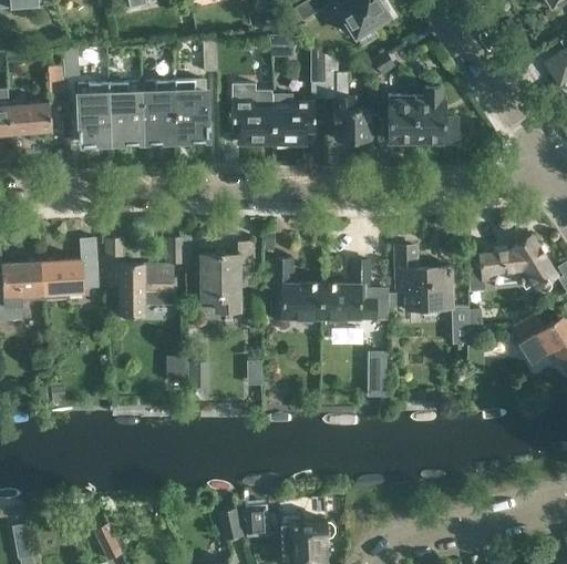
[(57,0),(0,0),(0,10),(10,9),(38,7),(58,6),(57,0)]
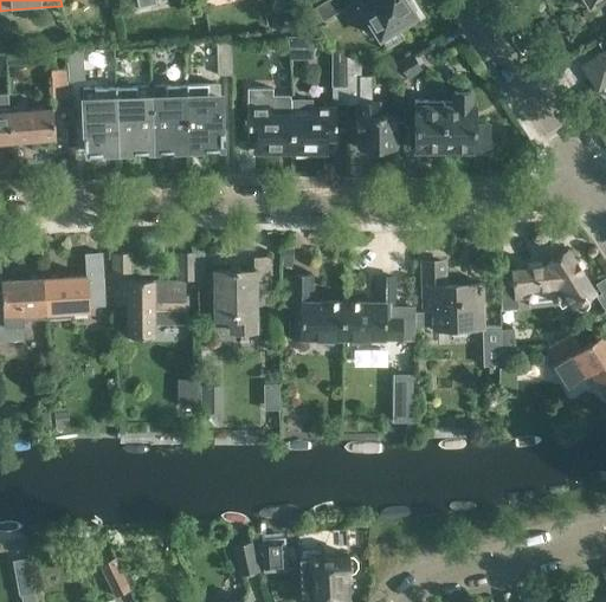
[(135,0),(139,11),(156,7),(154,0),(135,0)]
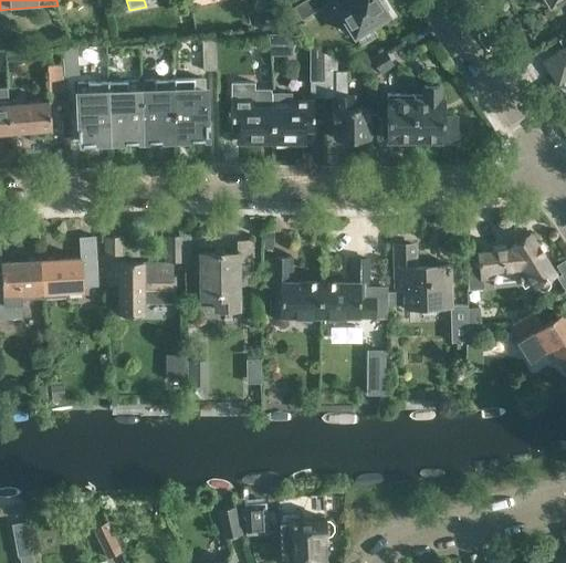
[(324,0),(307,0),(293,10),(301,22),(328,6),(324,0)]
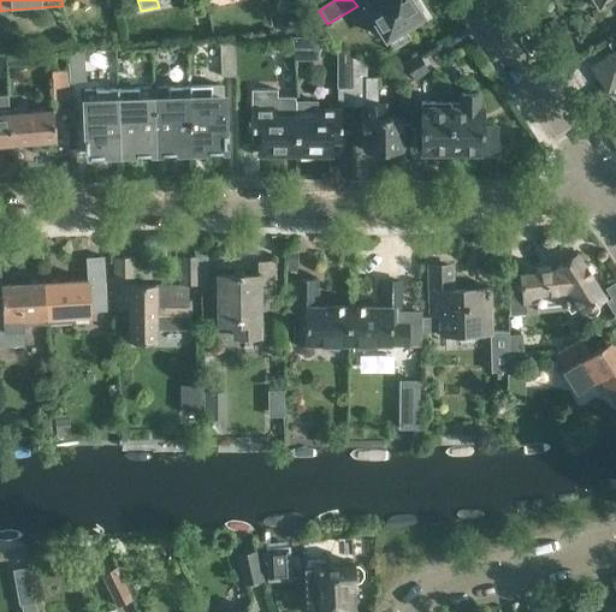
[(363,0),(361,1),(386,40),(394,53),(410,42),(403,29),(421,18),(418,13),(422,11),(415,0),(410,0),(409,0),(363,0)]
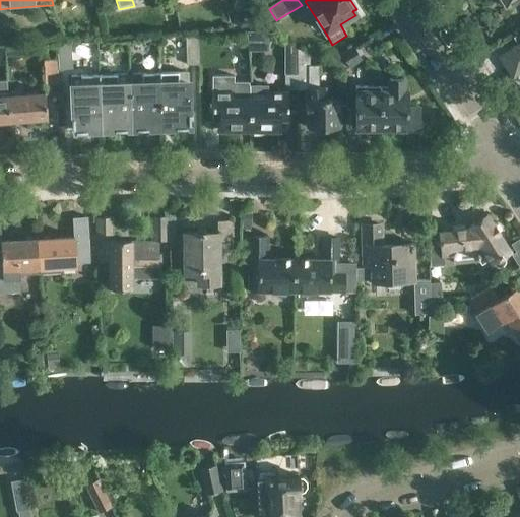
[(519,0),(500,0),(505,8),(507,6),(509,10),(519,3),(519,0)]
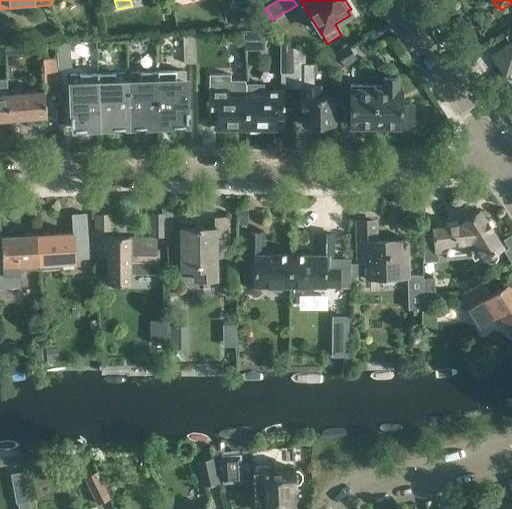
[(263,37),(257,34),(242,34),(242,52),(262,52),(263,37)]
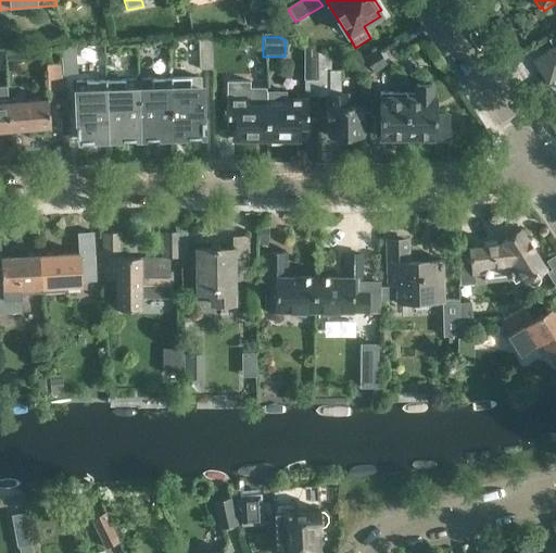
[(212,39),(199,45),(200,72),(213,71),(213,70),(212,39)]
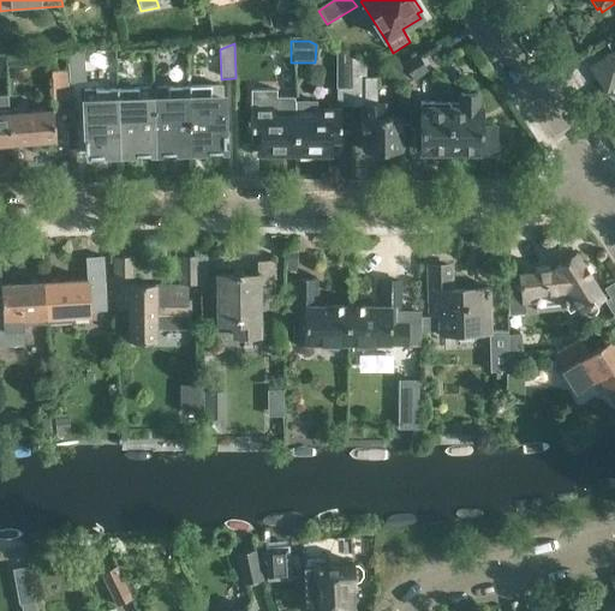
[(614,54),(608,58),(586,71),(599,94),(614,83),(614,43),(609,47),(614,54)]
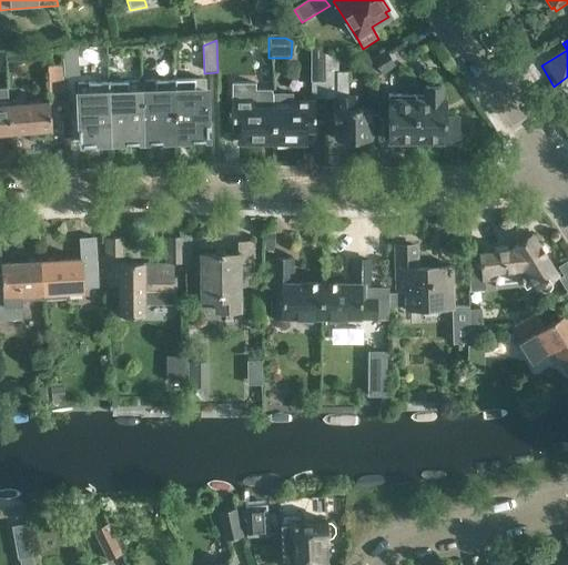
[(80,49),(63,50),(64,78),(81,77),(80,49)]
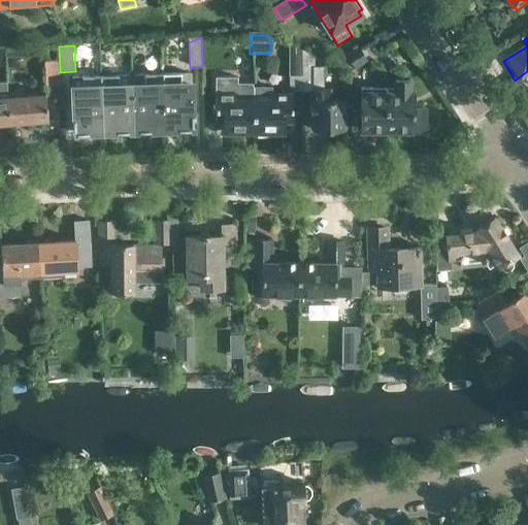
[(302,78),(301,52),(289,45),(289,78),(302,78)]
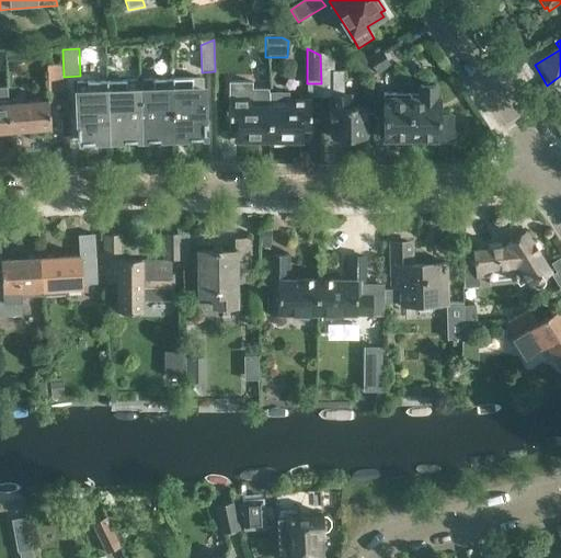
[(380,52),(369,59),(378,73),(390,66),(380,52)]
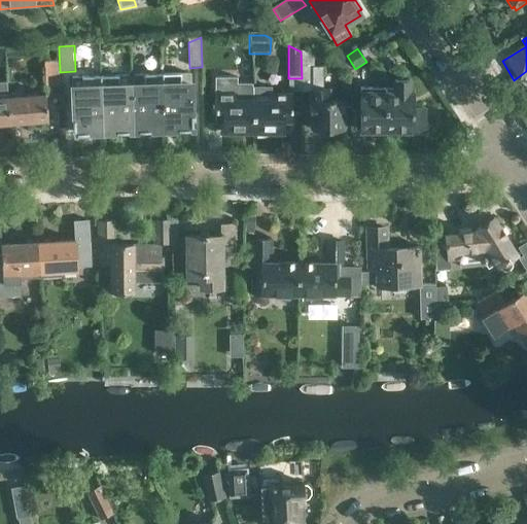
[(329,103),(329,92),(321,92),(321,71),(314,71),(314,58),(301,51),(302,78),(302,92),(313,92),(313,101),(311,101),(311,123),(313,123),(313,131),(344,132),(344,104),(329,103)]
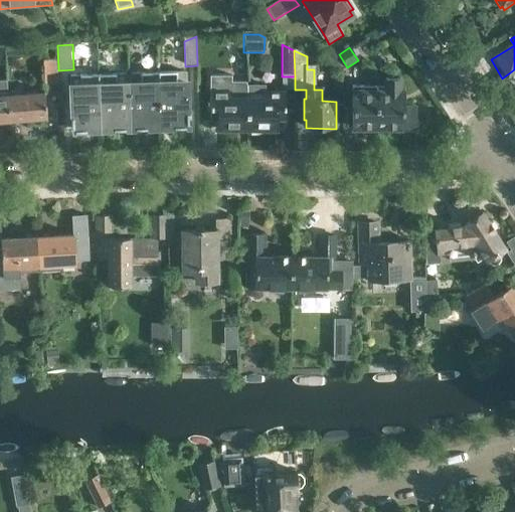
[(347,67),(339,54),(325,62),(341,71),(347,67)]
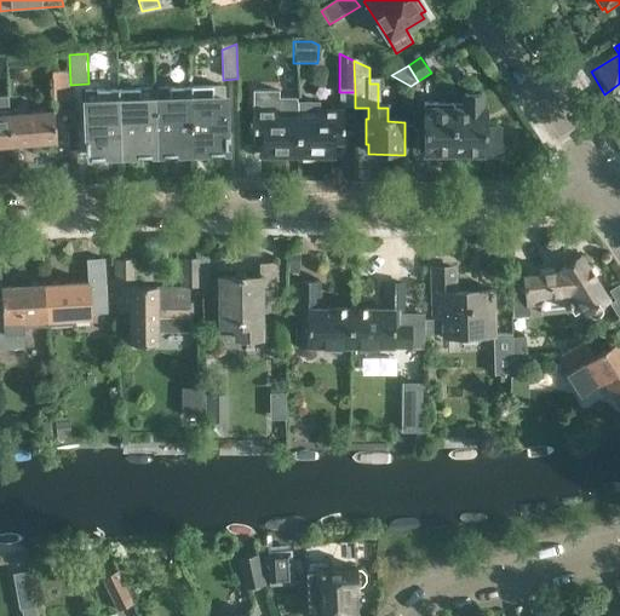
[(69,73),(52,74),(53,103),(70,102),(69,73)]
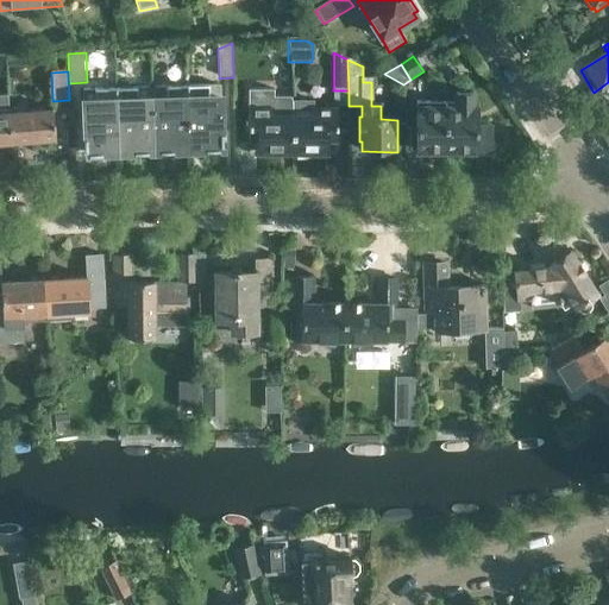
[(209,87),(188,88),(190,151),(192,151),(192,150),(194,150),(195,152),(206,152),(207,150),(209,150),(209,151),(218,151),(218,150),(219,150),(219,149),(223,149),(223,146),(223,144),(224,144),(224,136),(223,136),(223,134),(221,134),(220,99),(211,99),(209,87)]
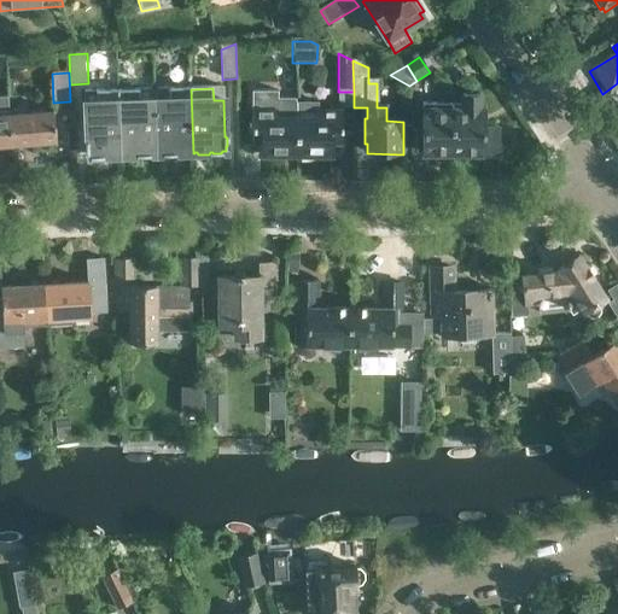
[(170,101),(155,101),(157,153),(163,153),(163,155),(165,155),(174,155),(174,153),(176,153),(178,156),(187,156),(190,153),(191,153),(191,155),(193,153),(191,89),(170,91),(170,101)]
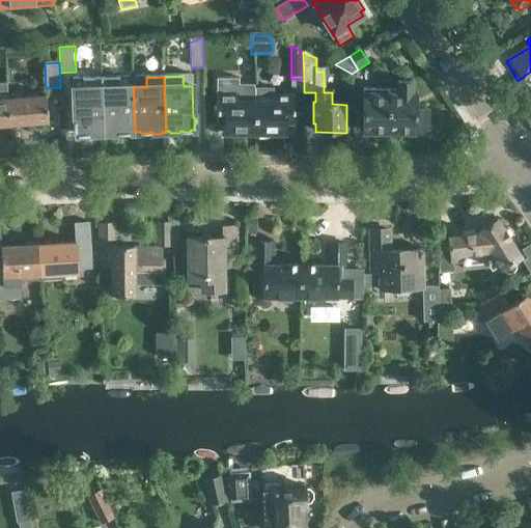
[(103,135),(101,79),(83,80),(84,89),(74,89),(75,121),(74,121),(74,123),(73,123),(74,131),(74,133),(75,133),(75,134),(78,134),(78,135),(79,135),(79,136),(87,135),(88,135),(90,136),(99,136),(100,134),(102,134),(102,135),(103,135)]
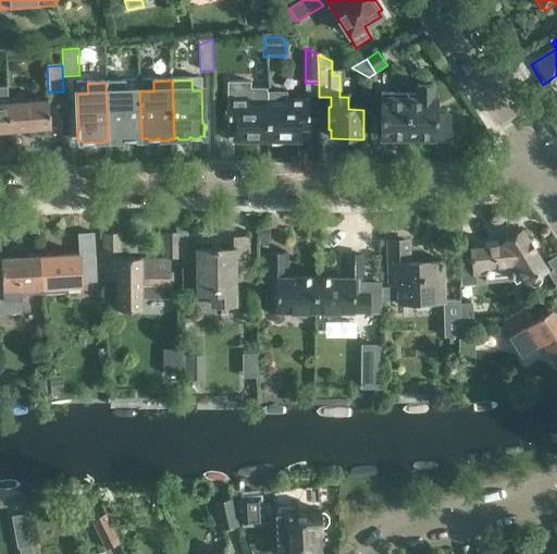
[(127,83),(106,83),(108,142),(110,142),(110,140),(112,140),(113,143),(122,142),(124,139),(125,139),(125,140),(133,140),(133,139),(135,139),(141,138),(139,91),(127,91),(127,83)]
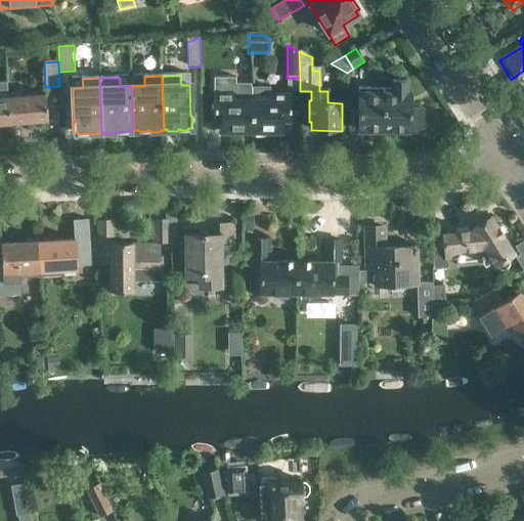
[(383,90),(383,135),(396,135),(396,131),(422,131),(422,111),(410,111),(410,94),(405,94),(405,82),(392,82),(392,90),(383,90)]
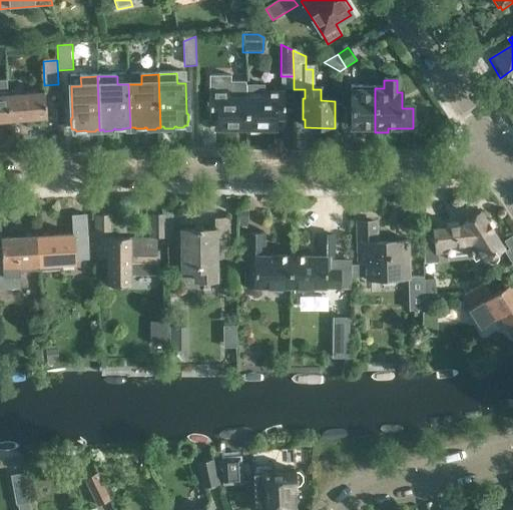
[(362,132),(375,132),(375,88),(351,88),(351,128),(362,128),(362,132)]
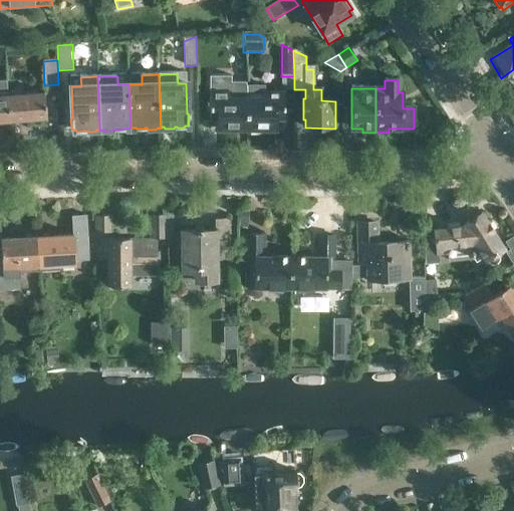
[(243,130),(247,130),(247,98),(231,98),(231,92),(210,92),(210,119),(217,119),(217,130),(233,130),(233,132),(243,132),(243,130)]
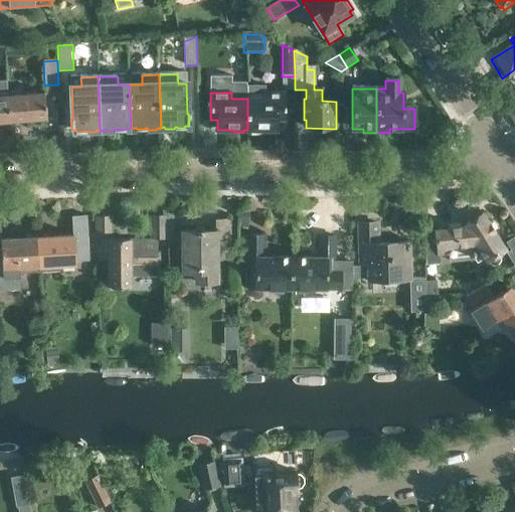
[(247,99),(247,130),(250,130),(251,132),(262,132),(262,130),(278,130),(278,120),(285,120),(285,94),(264,93),(264,99),(247,99)]
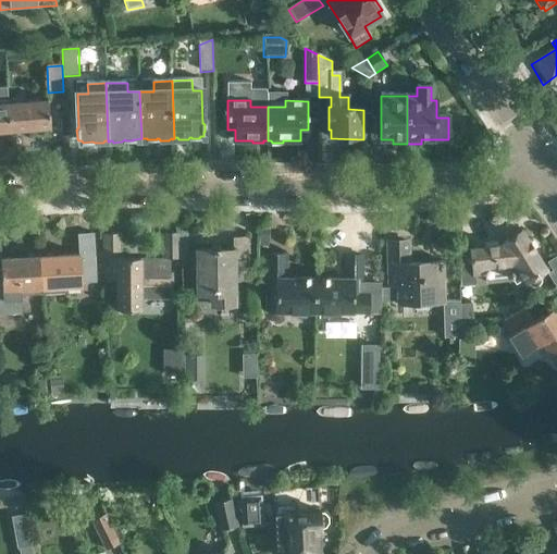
[(49,101),(9,105),(11,132),(51,128),(49,101)]
